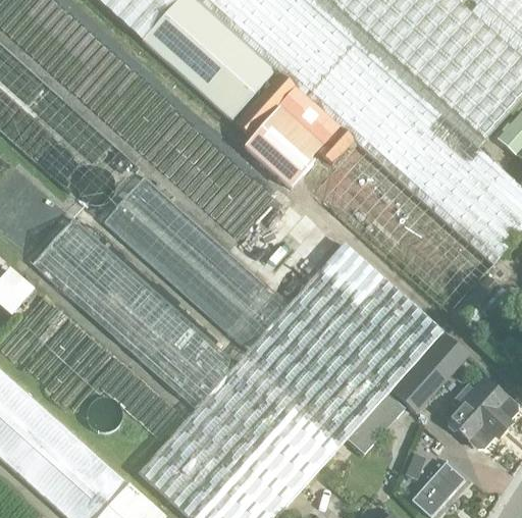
[(0,0),(0,26),(223,225),(266,175),(69,0),(0,0)]
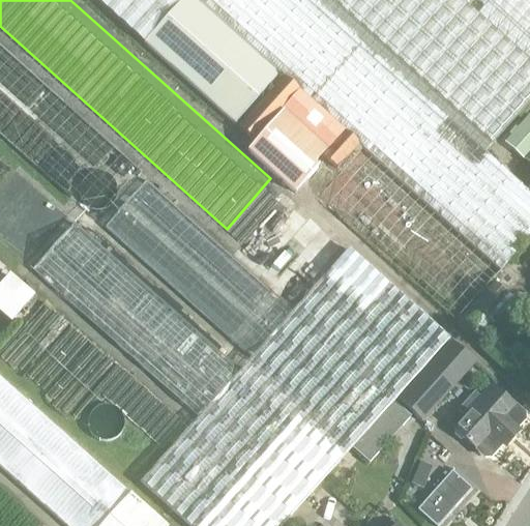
[(99,0),(144,39),(235,120),(278,71),(280,72),(281,70),(284,74),(300,88),(283,108),(284,108),(246,148),(294,191),(317,165),(313,162),(326,146),(344,126),(359,141),(359,142),(354,148),(357,151),(318,195),(455,317),(500,266),(529,233),(529,188),(486,149),(529,98),(529,0),(99,0)]
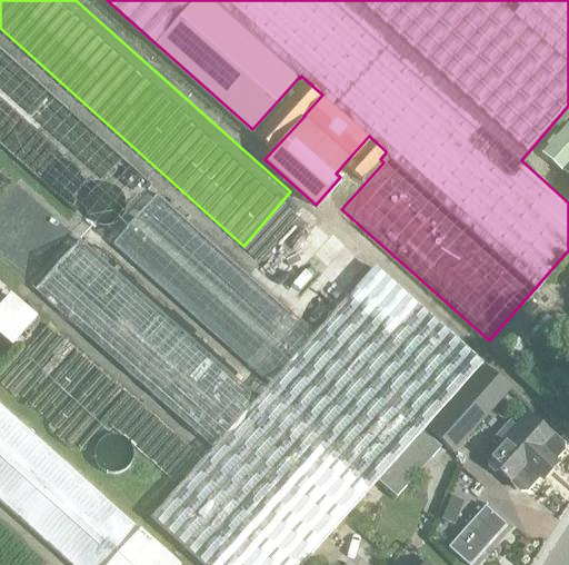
[(206,564),(298,564),(377,477),(396,494),(440,444),(421,427),(425,424),(453,450),(510,389),(507,386),(486,367),(439,419),(436,416),(482,364),(480,362),(481,360),(373,264),(313,331),(158,190),(160,188),(0,45),(0,141),(88,219),(112,241),(112,240),(269,382),(257,395),(80,237),(36,287),(212,445),(150,514),(206,564)]
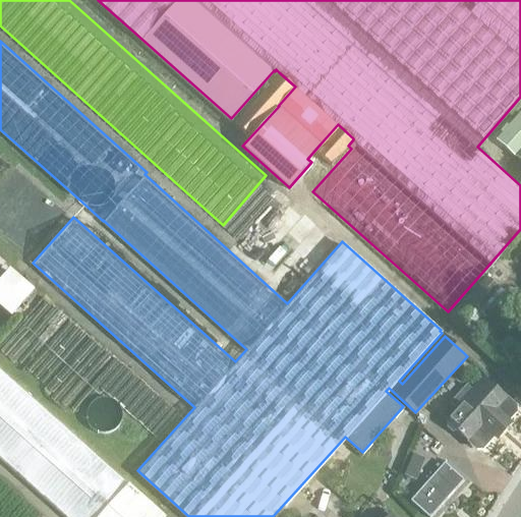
[(250,135),(295,87),(279,72),(234,121),(250,135)]
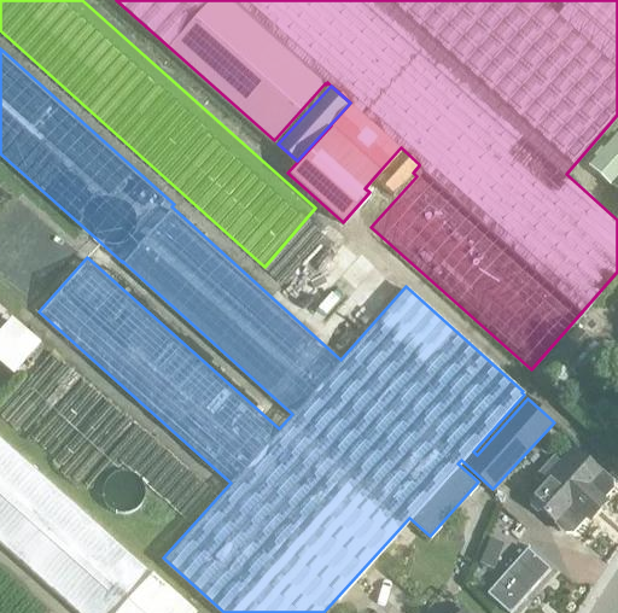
[(611,182),(613,180),(617,184),(617,128),(602,145),(600,142),(593,151),(595,153),(588,162),(611,182)]
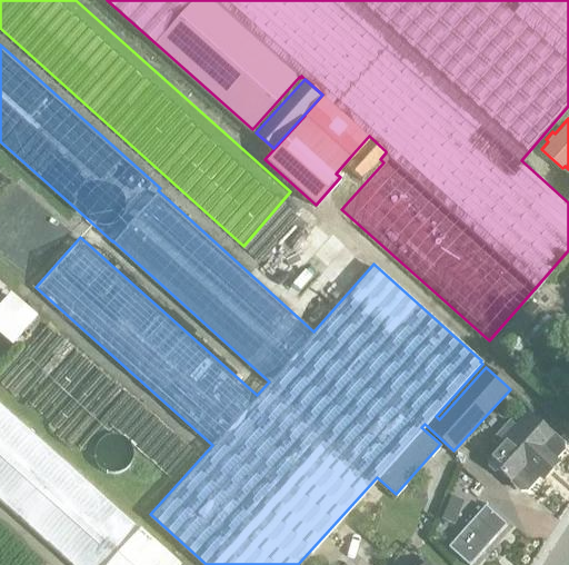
[(362,178),(380,159),(386,152),(370,138),(347,165),(362,178)]
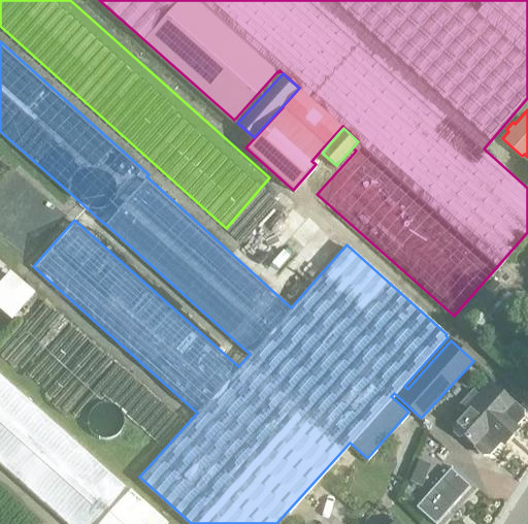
[(0,306),(10,317),(33,292),(9,270),(0,280),(0,306)]
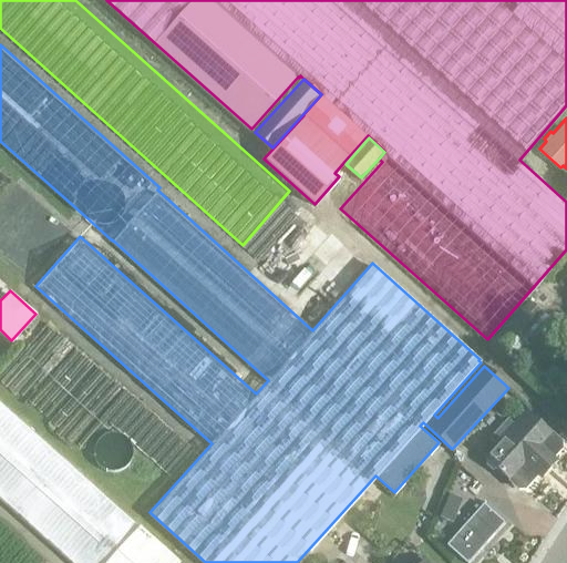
[(531,344),(553,318),(529,297),(487,343),(503,357),(513,345),(519,351),(528,341),(531,344)]
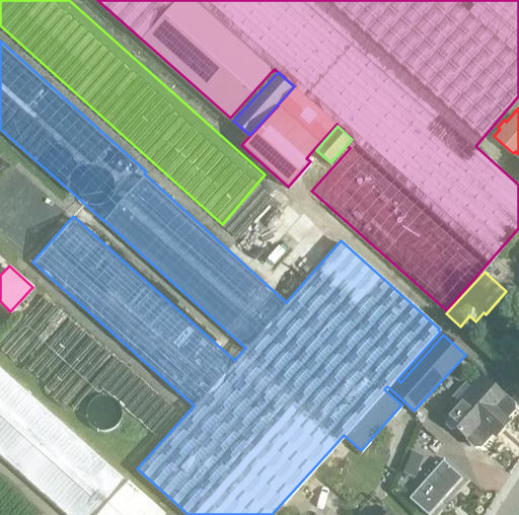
[(166,514),(164,512),(128,480),(0,366),(0,454),(68,514),(166,514)]
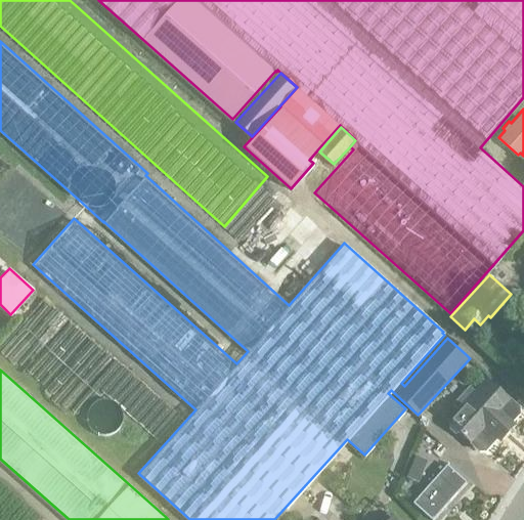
[(448,422),(472,442),(476,446),(482,445),(495,431),(492,428),(503,417),(506,419),(515,408),(515,403),(487,379),(477,390),(469,383),(452,402),(460,408),(448,422)]
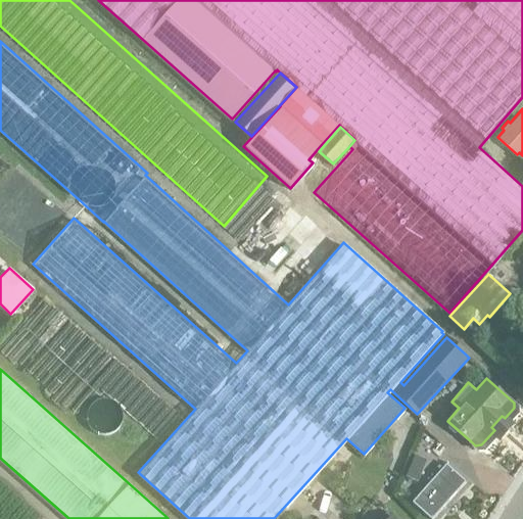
[(441,447),(409,483),(427,502),(460,464),(441,447)]
